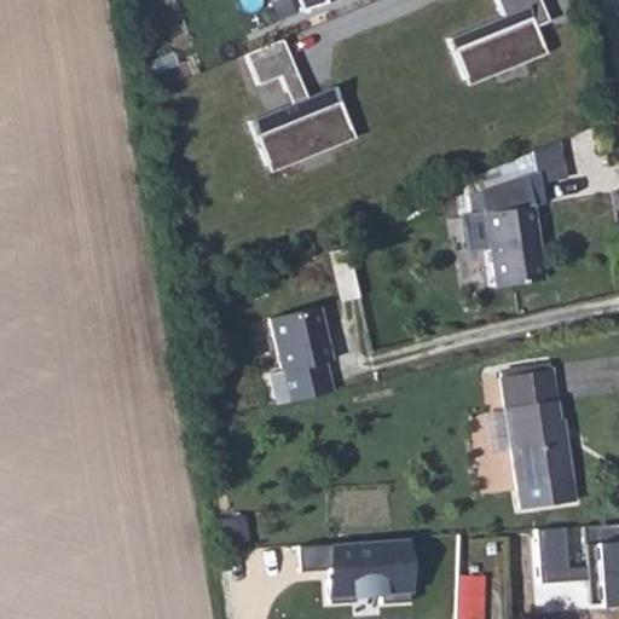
[(294,0),(300,12),(329,0),(294,0)]
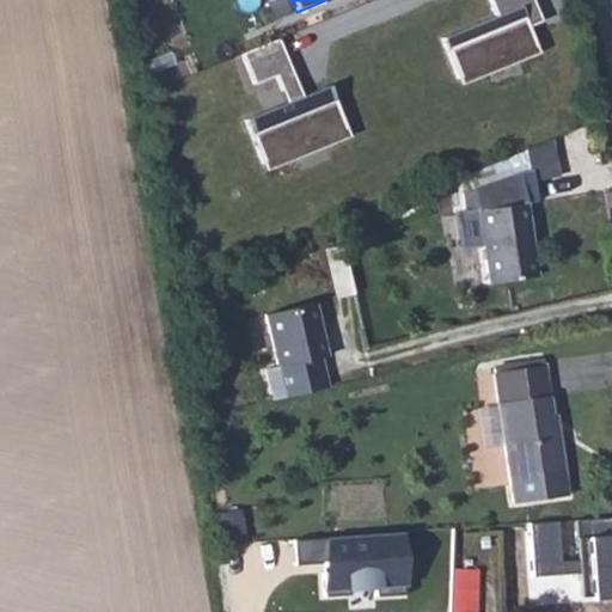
[(458,83),(536,51),(518,8),(531,2),(530,0),(487,0),(494,16),(440,38),(458,83)]
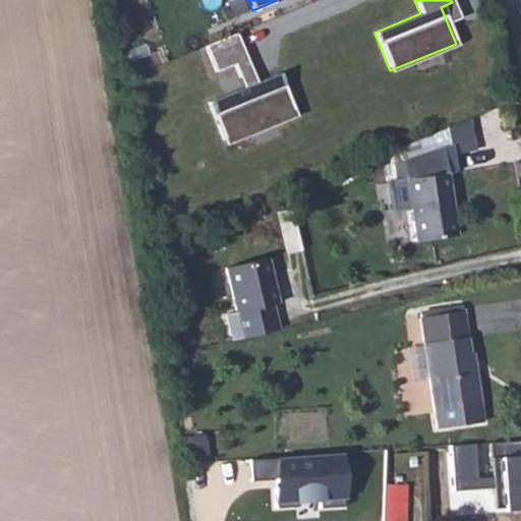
[(447,23),(459,18),(452,2),(441,7),(447,23)]
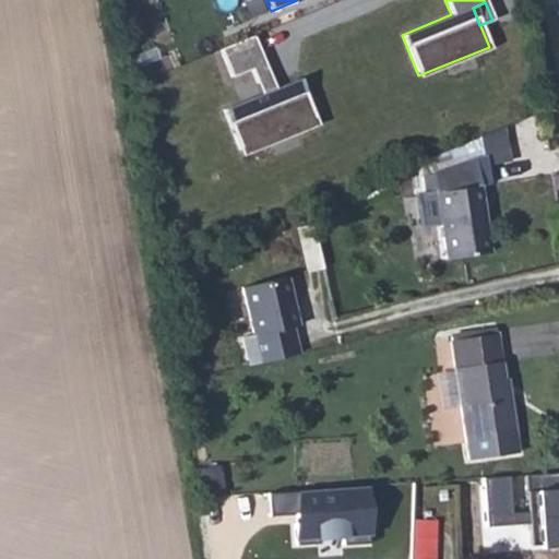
[(265,55),(253,27),(216,43),(227,71),(252,60),(265,55)]
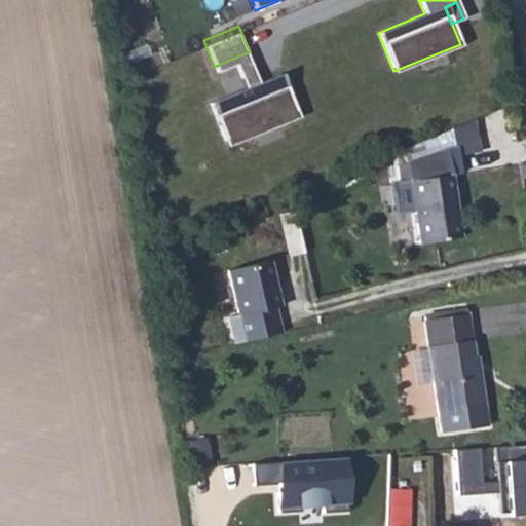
[(259,76),(250,51),(237,57),(247,80),(259,76)]
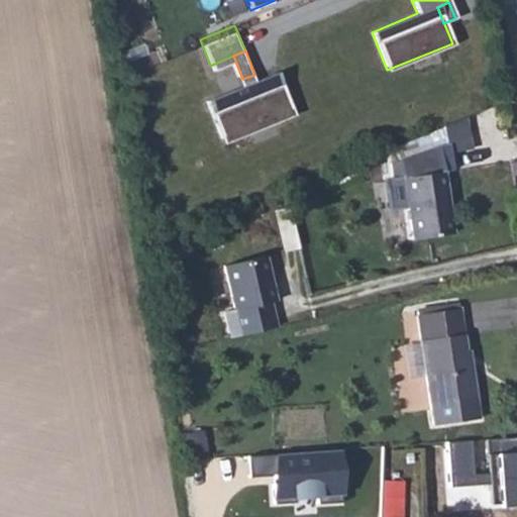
[(292,102),(277,65),(254,75),(242,79),(207,94),(222,130),(292,102)]
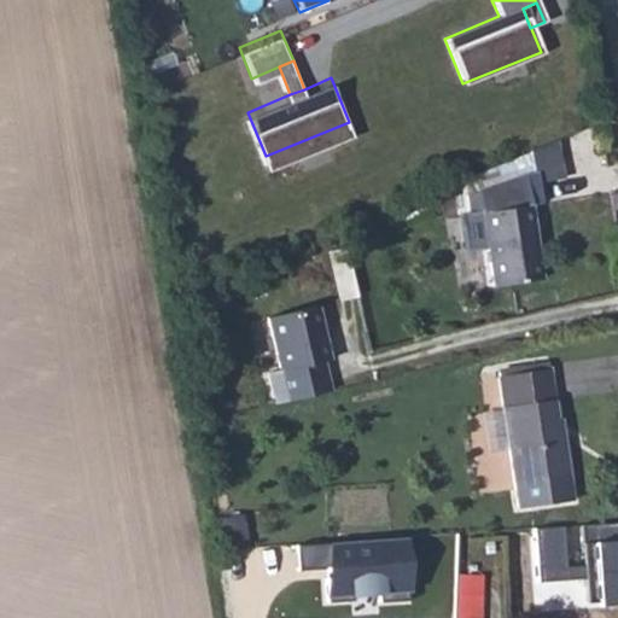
[(482,214),(530,205),(543,203),(542,182),(567,173),(560,140),(462,178),(467,196),(476,193),(482,214)]
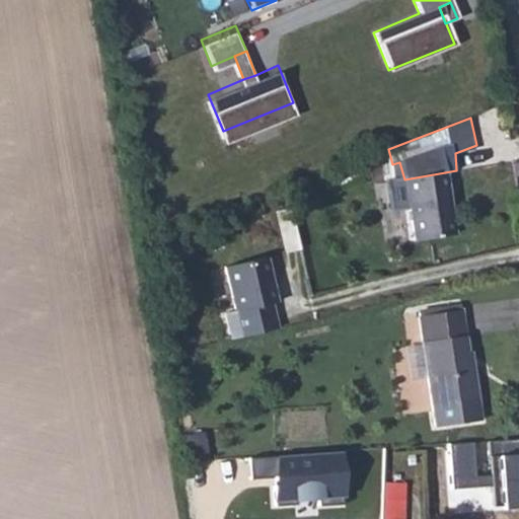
[(399,162),(392,164),(394,180),(387,181),(391,210),(410,208),(415,241),(454,235),(452,218),(449,216),(447,206),(449,203),(445,172),(404,179),(399,162)]
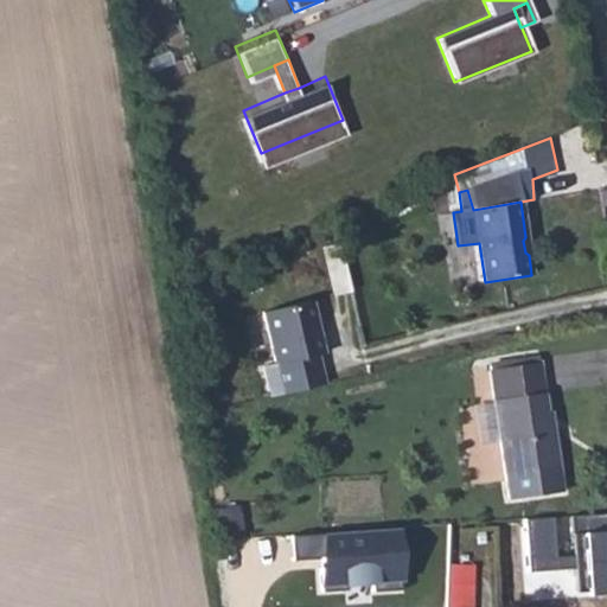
[(263,366),(270,396),(324,384),(317,355),(323,353),(311,301),(263,313),(275,364),(263,366)]
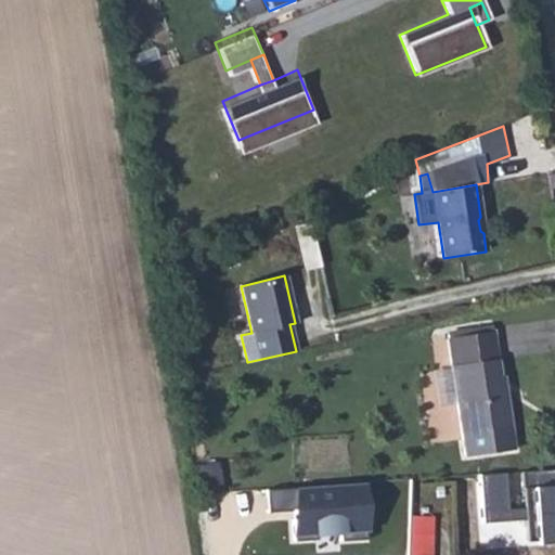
[(448,334),(448,338),(492,332),(492,327),(448,334)]
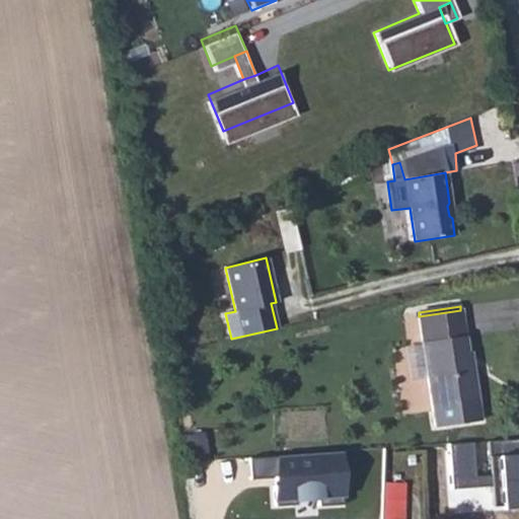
[(479,421),(471,364),(468,364),(460,310),(419,316),(423,345),(428,378),(435,427),(479,421)]
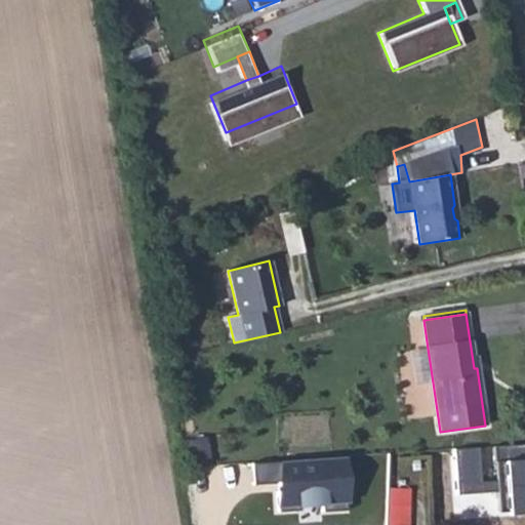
[(417,385),(433,382),(428,349),(412,351),(417,385)]
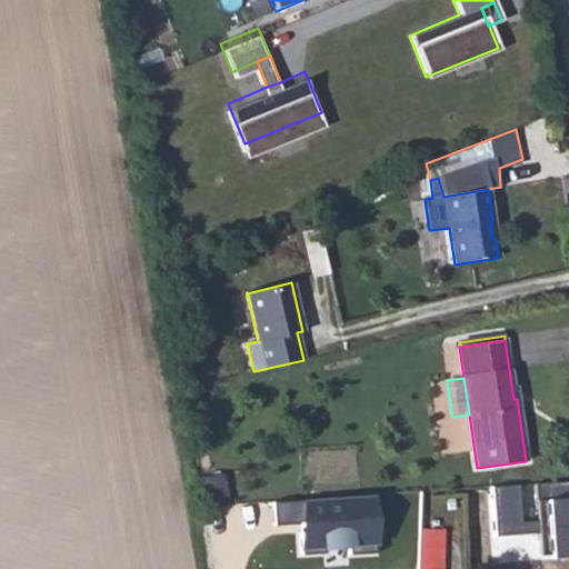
[(540,556),(568,553),(568,479),(492,486),(496,537),(538,533),(540,556)]
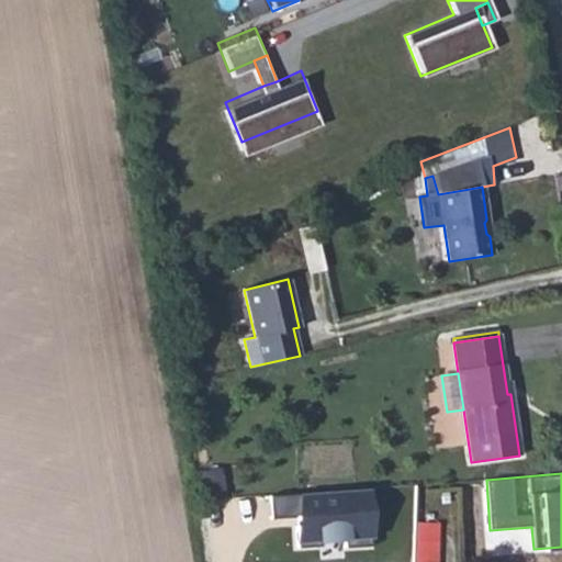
[(220,480),(199,484),(203,509),(225,507),(220,480)]
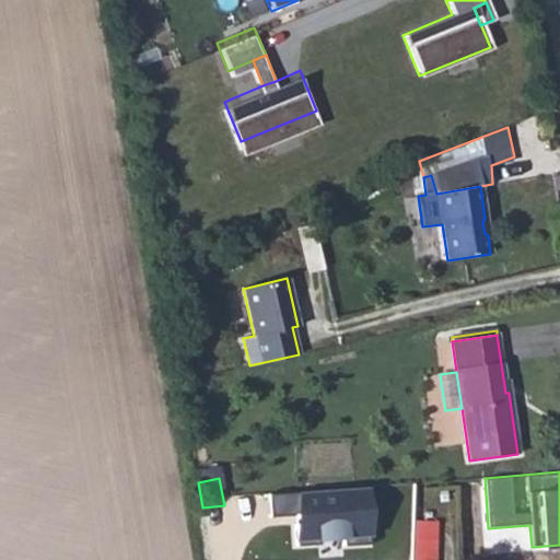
[(365,488),(268,494),(269,517),(301,515),(301,524),(294,524),(295,546),(319,544),(318,538),(342,537),(342,546),(370,545),(365,488)]
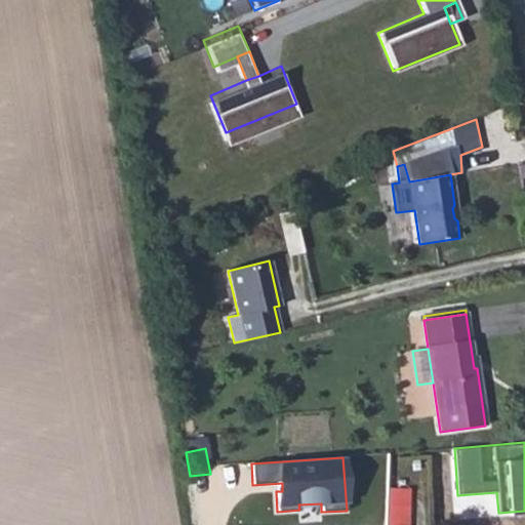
[(388,524),(410,524),(412,487),(390,486),(388,524)]
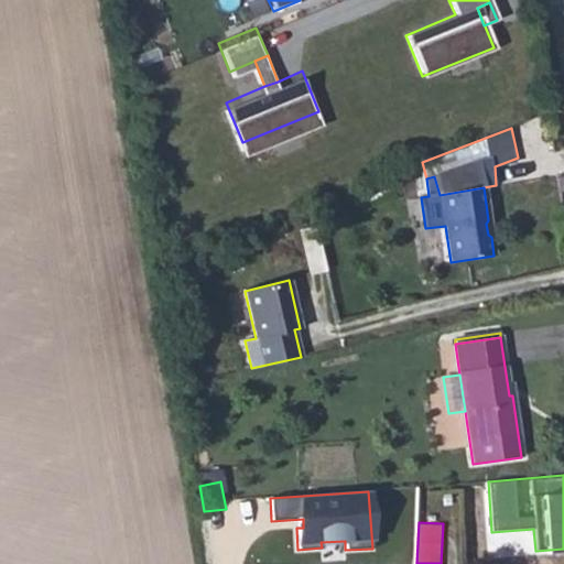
All buildings are outlined.
